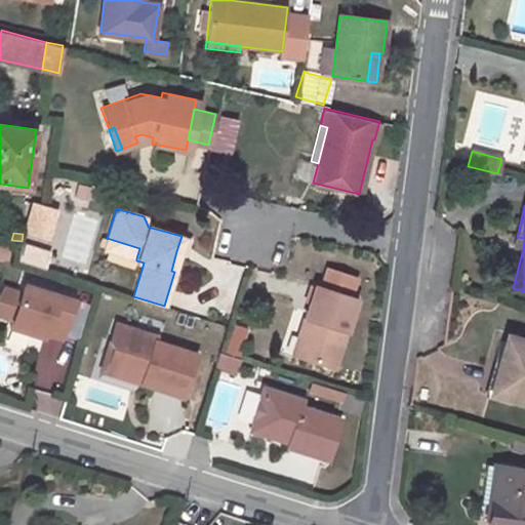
[(183,253),(187,238),(182,236),(176,251),(183,253)]
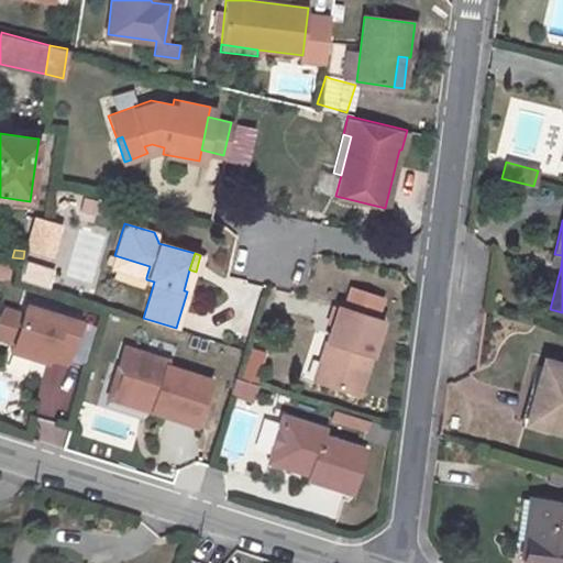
[(562,255),(554,254),(552,264),(561,266),(562,257),(562,255)]
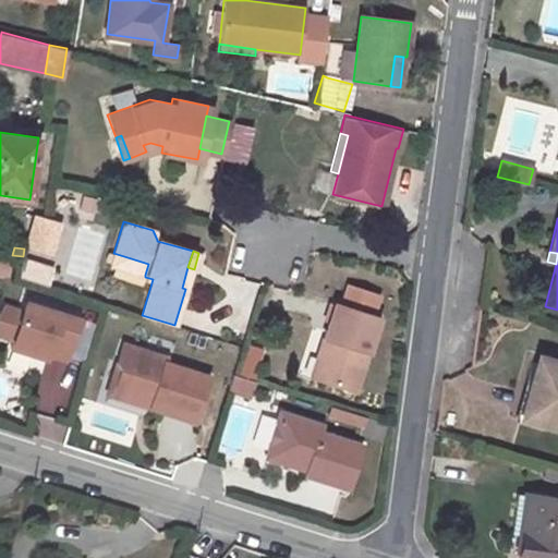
[(113,253),(110,264),(145,275),(148,264),(113,253)]
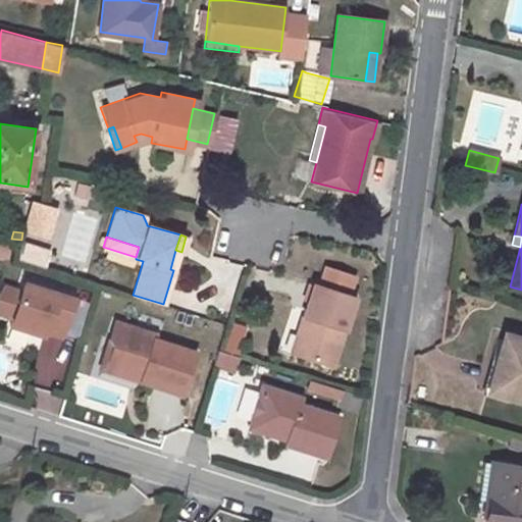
[(46,251),(21,243),(19,258),(42,266),(46,251)]
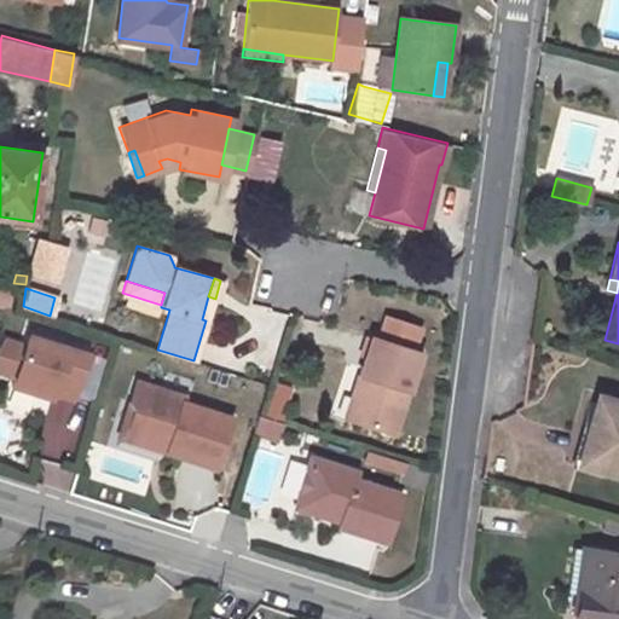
[(11,380),(53,392),(71,397),(87,352),(27,334),(11,380)]
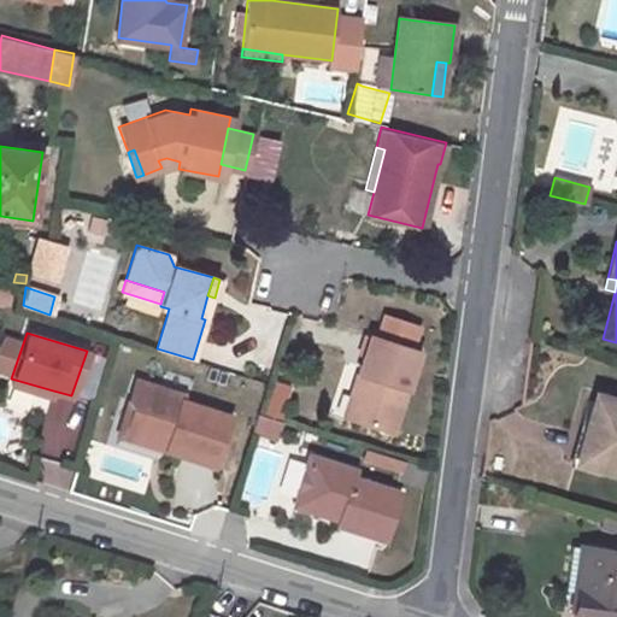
[(363,372),(351,415),(392,428),(417,348),(369,334),(357,371),(363,372)]
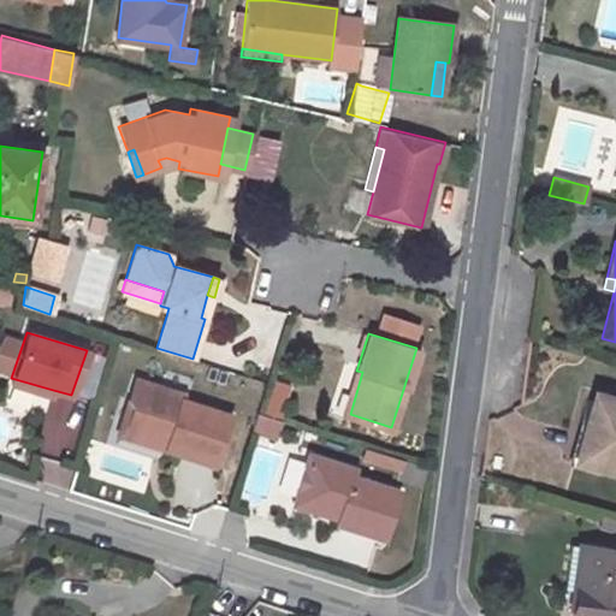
[(350,414),(362,372),(356,371),(343,412),(350,414)]
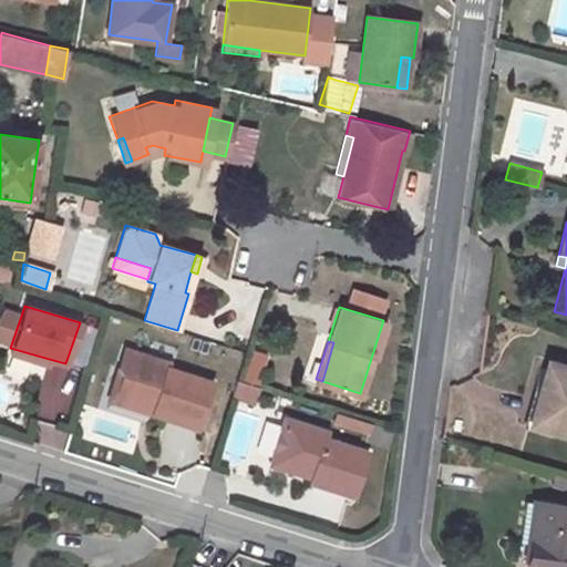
[(49,359),(10,348),(9,353),(48,364),(49,359)]
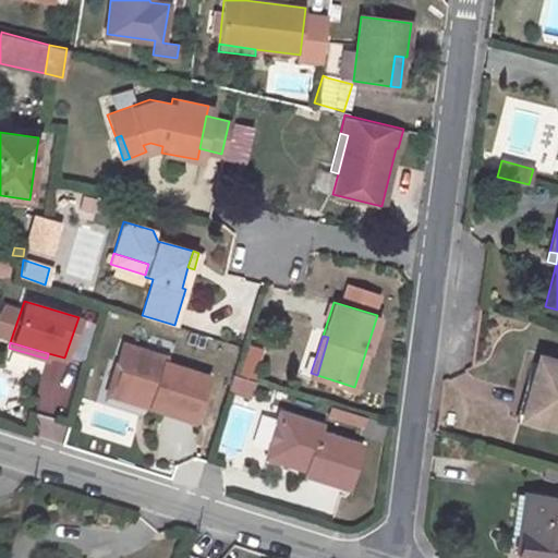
[(165,355),(121,342),(116,361),(119,367),(113,385),(150,398),(148,405),(193,420),(207,375),(164,361),(165,355)]
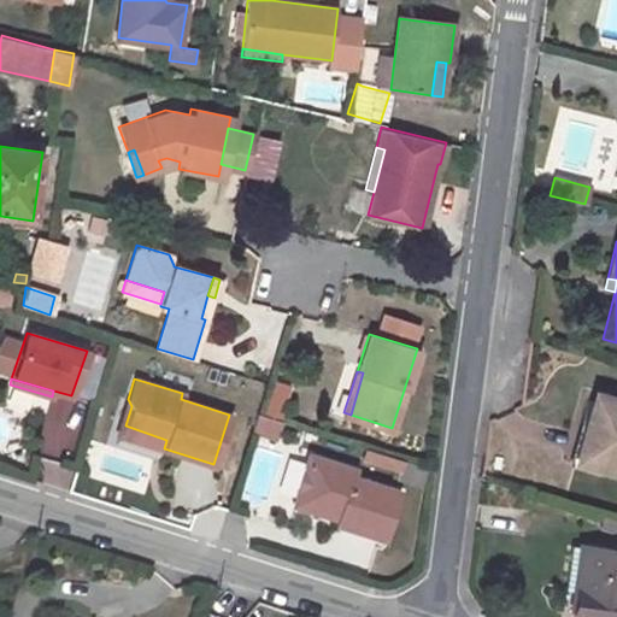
[(610,434),(600,466),(616,470),(616,399),(597,394),(587,428),(610,434)]
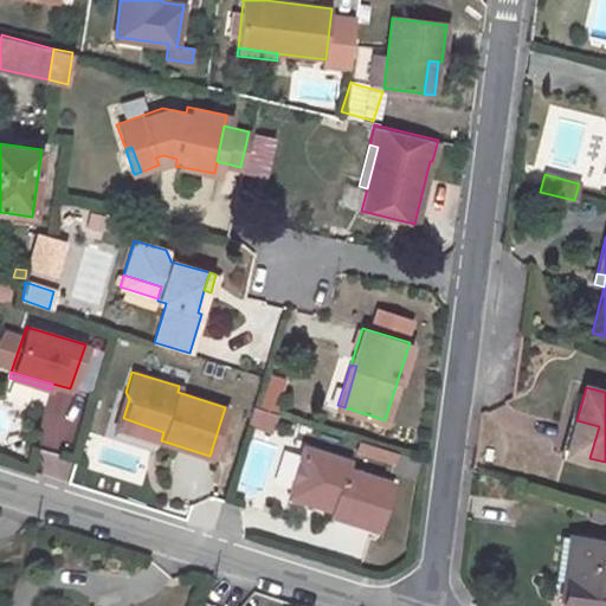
[(34,442),(64,452),(82,400),(51,391),(34,442)]
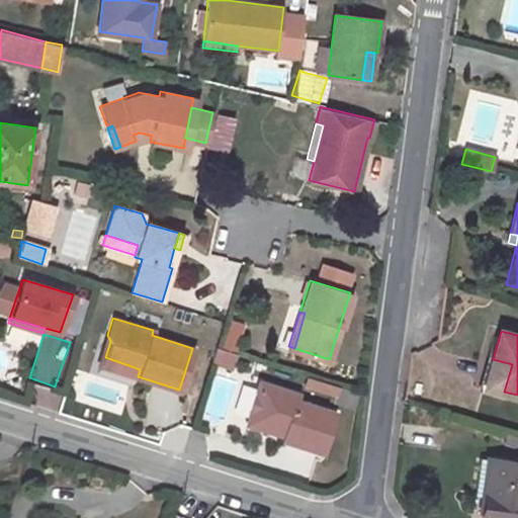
[(107,335),(97,363),(138,376),(140,369),(105,357),(110,341),(107,335)]
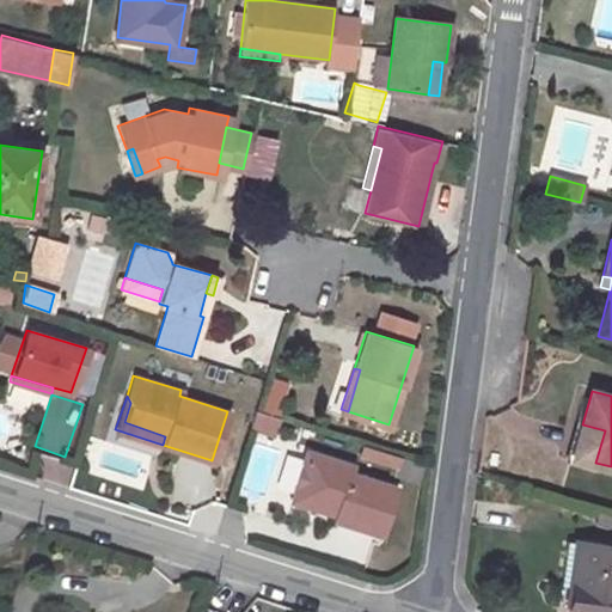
[(276,415),(254,408),(249,426),(271,432),(276,415)]
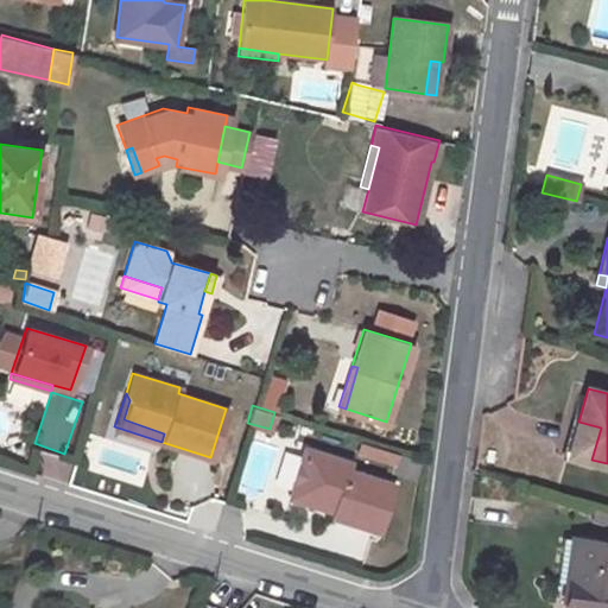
[(591,460),(601,428),(578,422),(570,454),(591,460)]
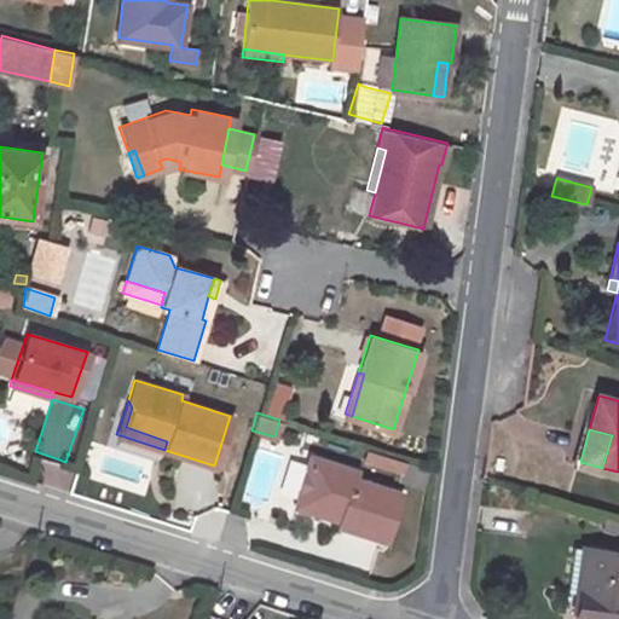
[(357,469),(310,455),(294,504),(317,512),(328,505),(342,510),(339,519),(337,525),(385,539),(400,492),(354,478),(357,469)]
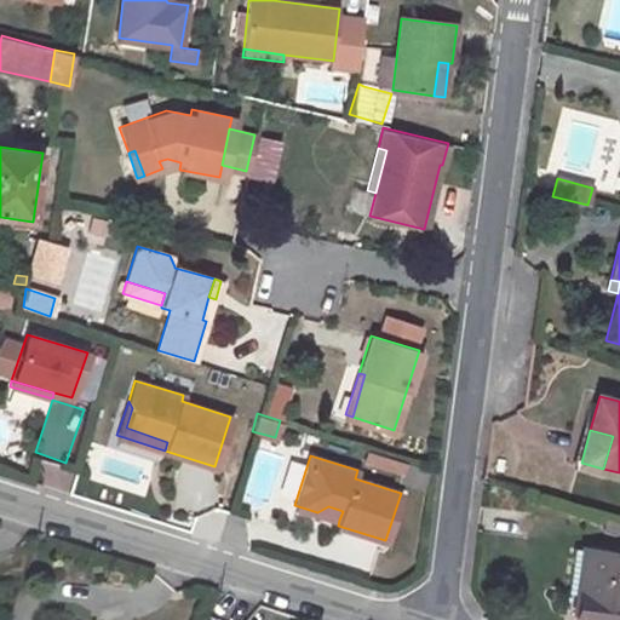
[(328,506),(317,512),(339,520),(343,511),(328,506)]
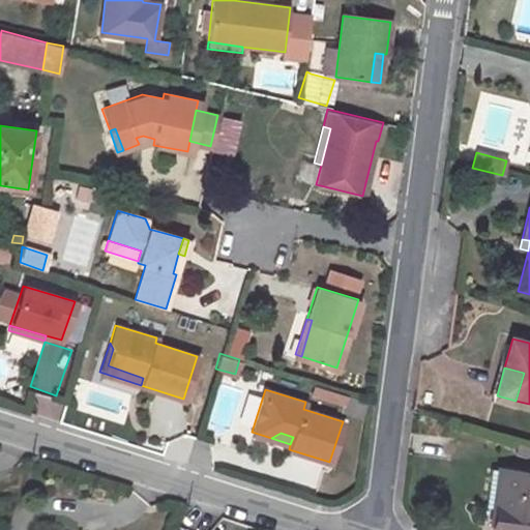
[(529,529),(529,471),(500,468),(493,529),(498,529),(529,529)]
